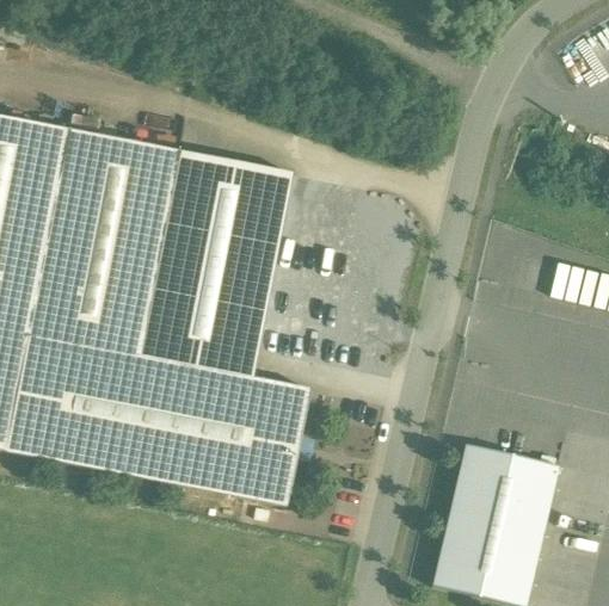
[(0,447),(7,450),(31,332),(69,128),(0,113),(0,447)]
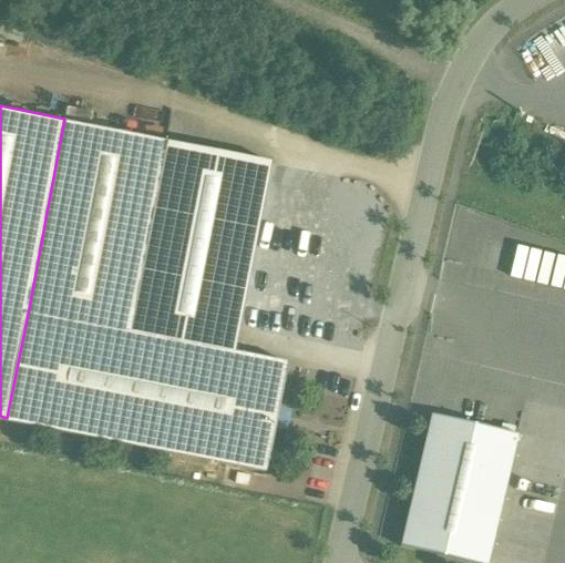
[(170,140),(64,119),(29,308),(132,329),(170,140)]
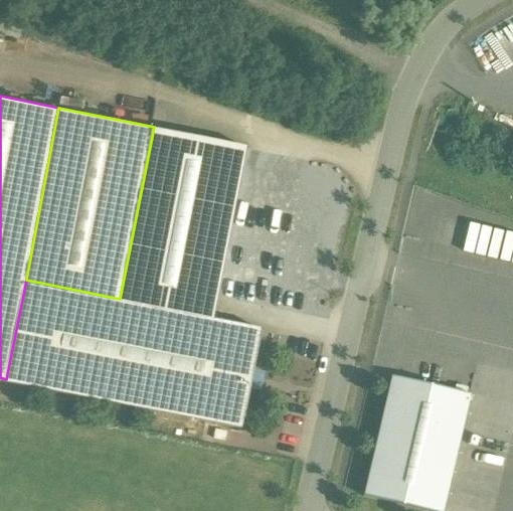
[(154,127),(120,299),(213,318),(247,145),(154,127)]
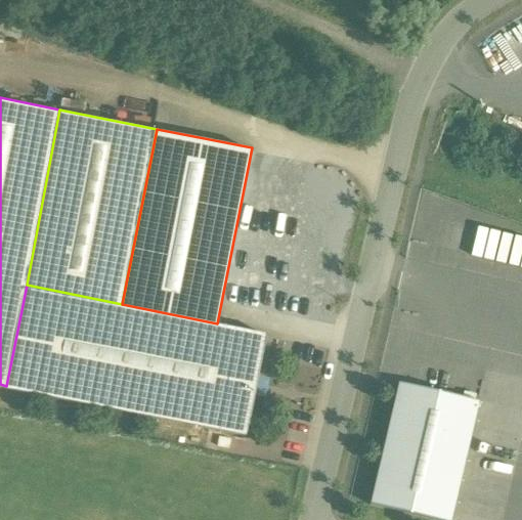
[(265,343),(267,334),(217,323),(122,304),(27,285),(6,386),(247,434),(249,423),(251,424),(257,392),(258,389),(261,377),(259,376),(266,343),(265,343)]
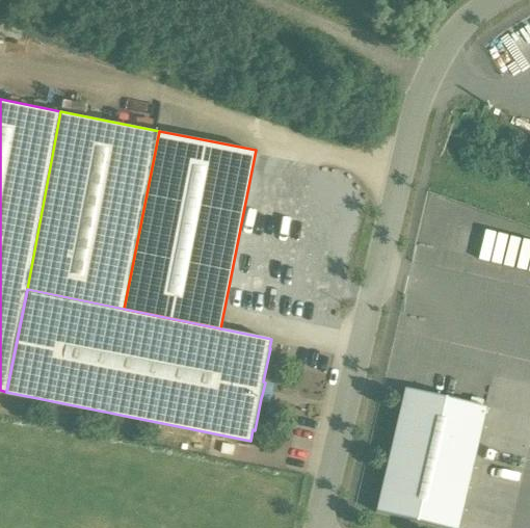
[(406,386),(377,509),(457,527),(458,527),(487,404),(406,386)]
